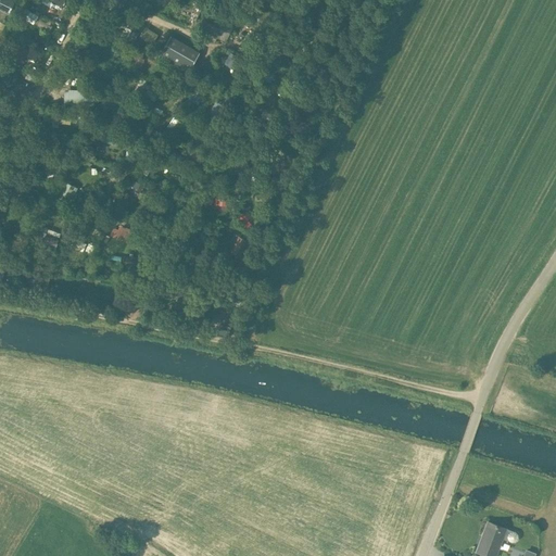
[(0,0),(0,8),(7,12),(11,0),(0,0)]
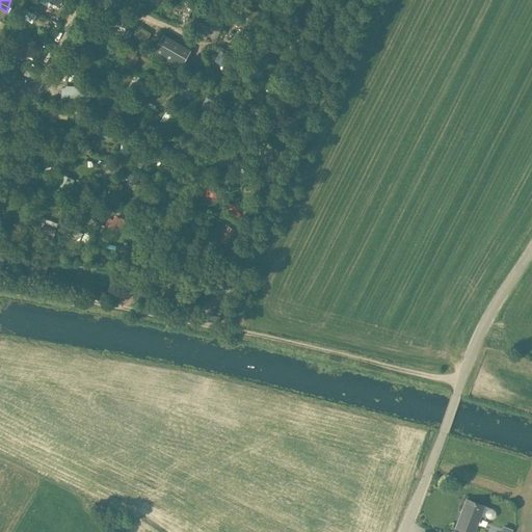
[(202,11),(193,28),(203,33),(200,40),(205,42),(208,35),(216,40),(224,22),(209,15),(211,11),(203,8),(202,11)]
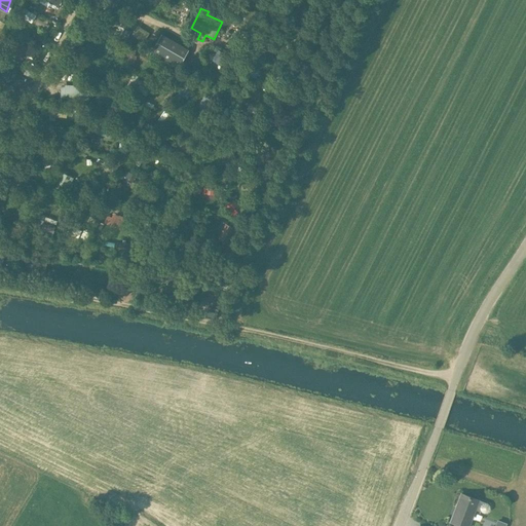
[(136,26),(130,36),(143,41),(147,31),(136,26)]
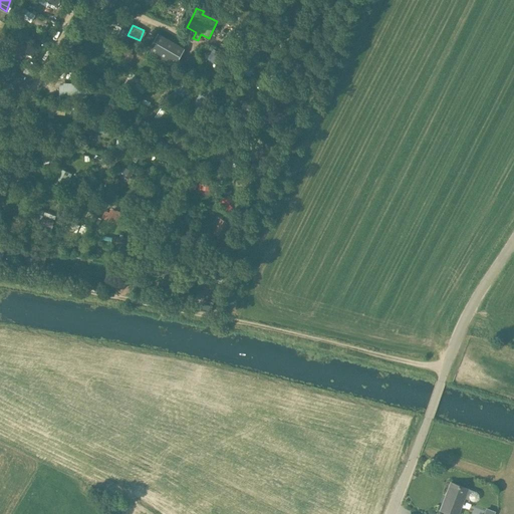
[(159,33),(148,51),(175,66),(185,48),(159,33)]
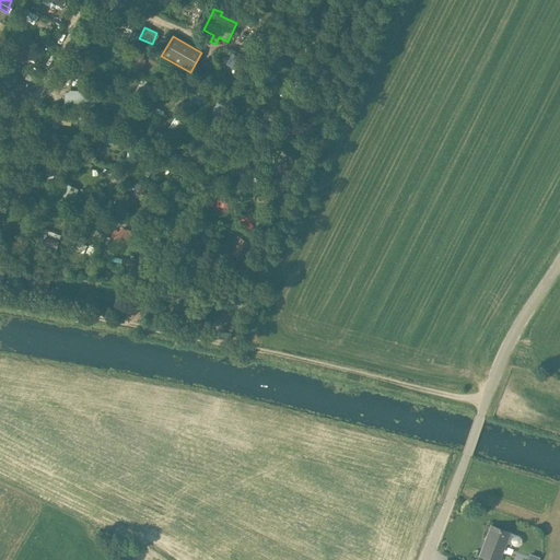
[(21,63),(26,51),(13,45),(6,60),(12,63),(14,60),(21,63)]
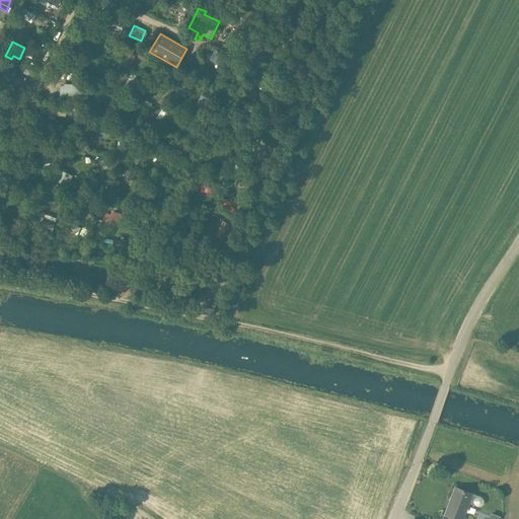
[(261,52),(256,57),(269,63),(272,58),(261,52)]
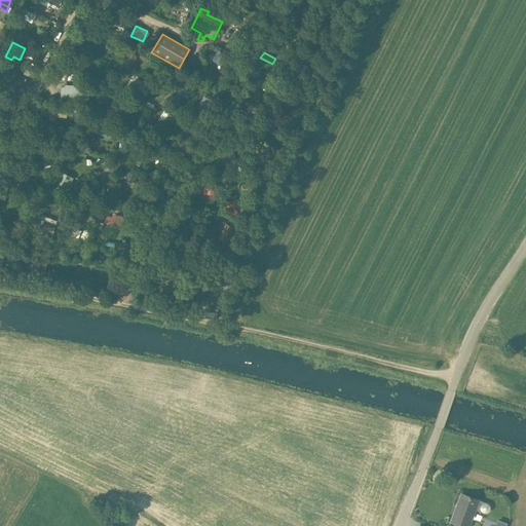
[(232,70),(217,62),(214,70),(215,73),(218,75),(221,74),(229,77),(232,70)]
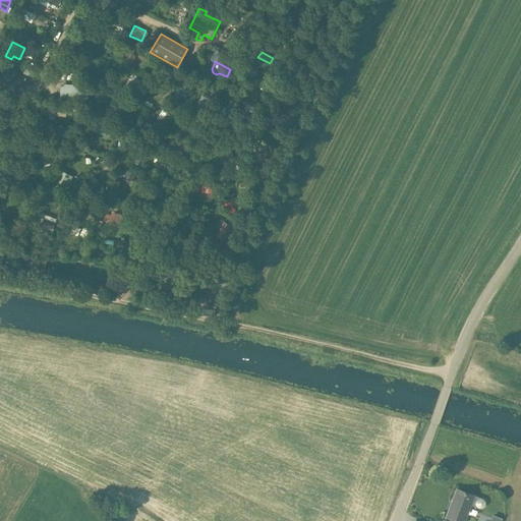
[(134,73),(128,84),(145,93),(151,82),(134,73)]
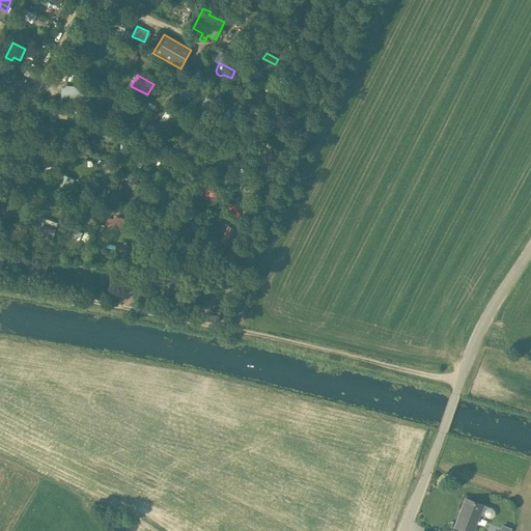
[(290,105),(300,109),(306,94),(301,91),(299,95),(296,93),(290,105)]
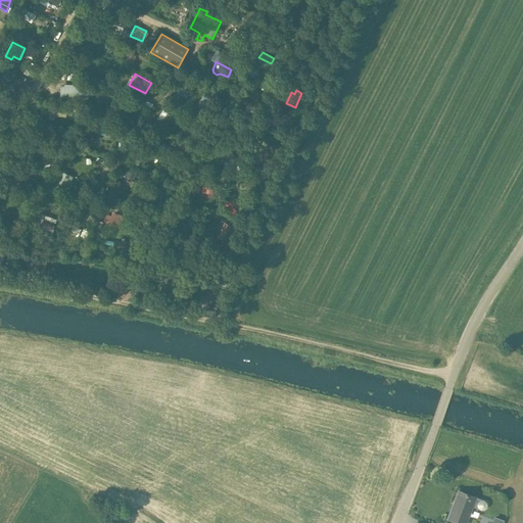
[(39,165),(50,169),(52,158),(41,155),(39,165)]
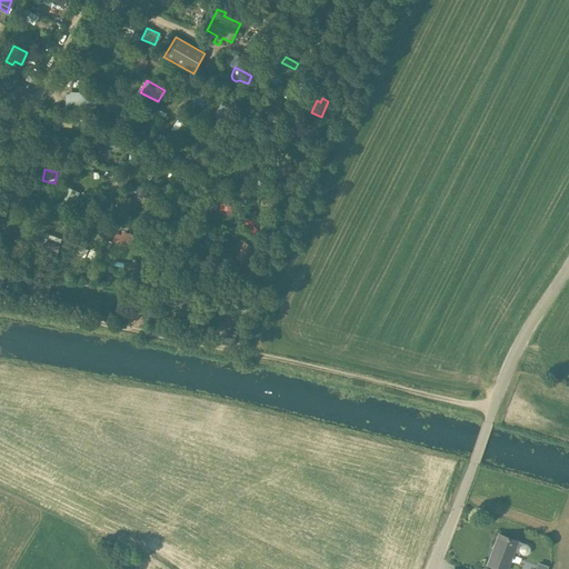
[(61,199),(78,203),(81,190),(65,186),(61,199)]
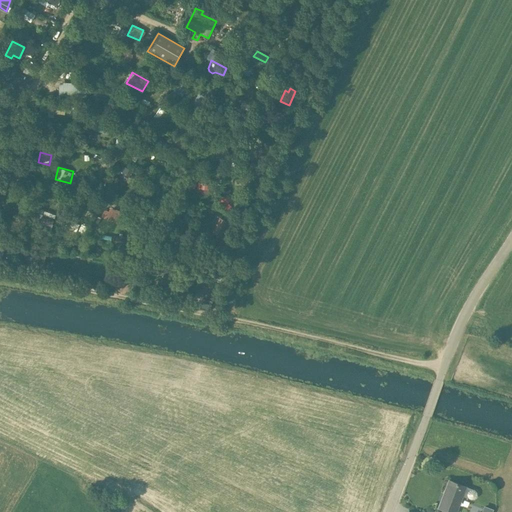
[(110,206),(109,210),(104,209),(101,217),(114,222),(118,209),(110,206)]
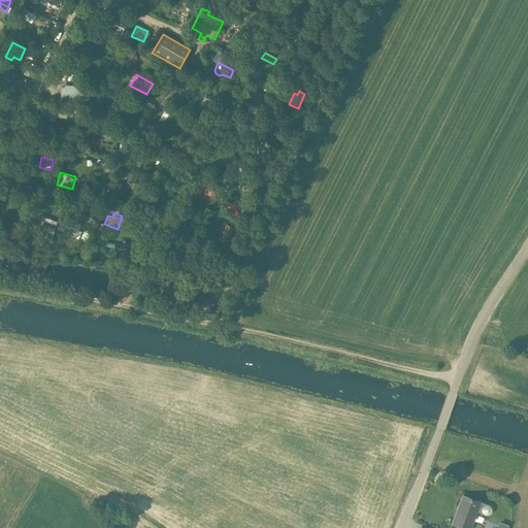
[(228,224),(221,239),(229,243),(236,228),(228,224)]
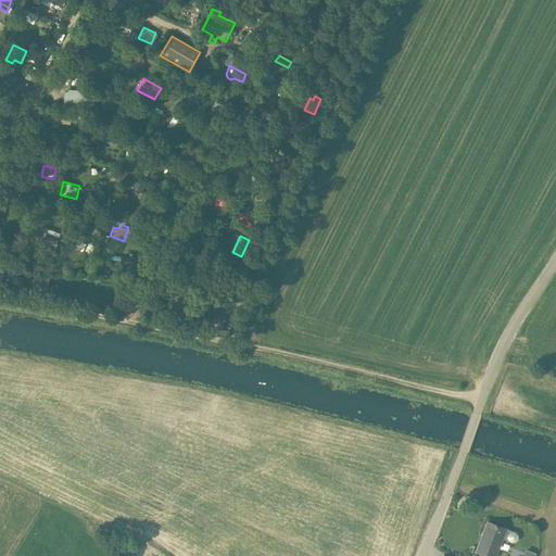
[(47,237),(46,243),(57,245),(59,239),(47,237)]
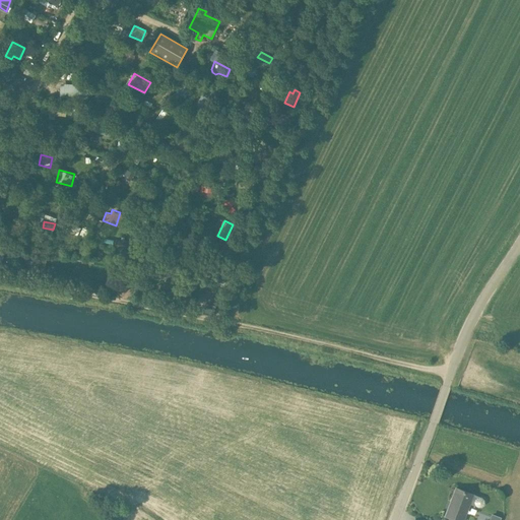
[(481,498),(456,488),(456,489),(458,490),(453,503),(451,502),(446,516),(455,519),(463,519),(470,504),(478,507),(481,507),(483,505),(484,502),(483,500),(481,498)]
